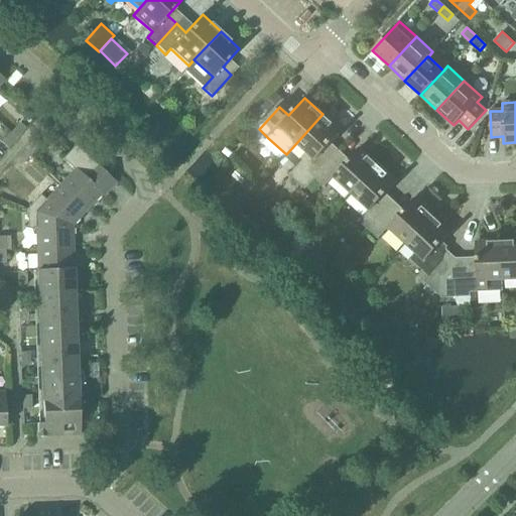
[(323,114),(296,143),(308,154),(289,175),(305,189),(313,180),(334,158),(325,150),(342,132),(323,114)]
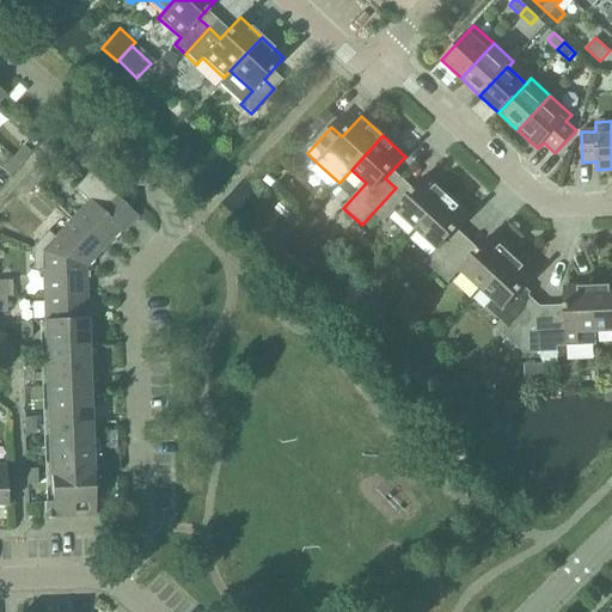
[(13,158),(20,165),(31,153),(24,147),(13,158)]
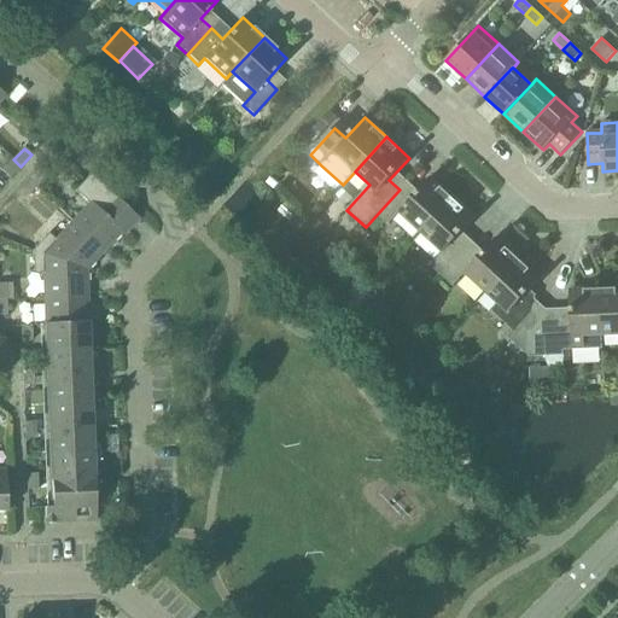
[(21,167),(13,159),(3,172),(10,178),(21,167)]
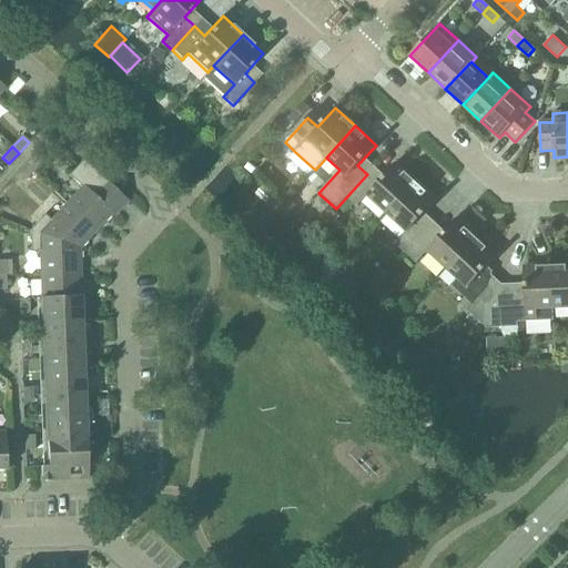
[(34,155),(24,165),(32,173),(42,162),(34,155)]
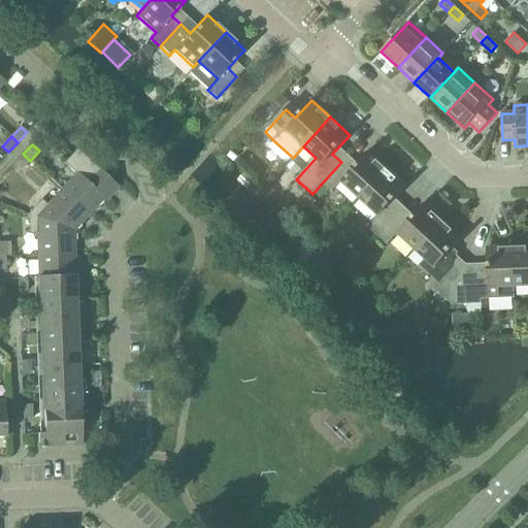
[(78,149),(69,158),(64,164),(75,174),(61,190),(88,215),(102,199),(105,201),(119,187),(78,149)]
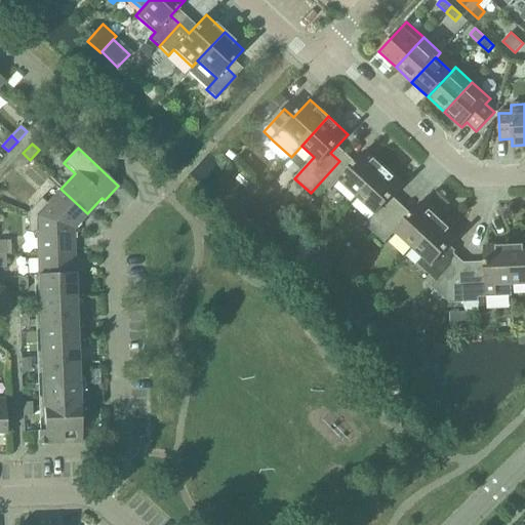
[(339,161),(319,184),(329,192),(339,180),(358,198),(385,169),(366,151),(349,169),(339,161)]
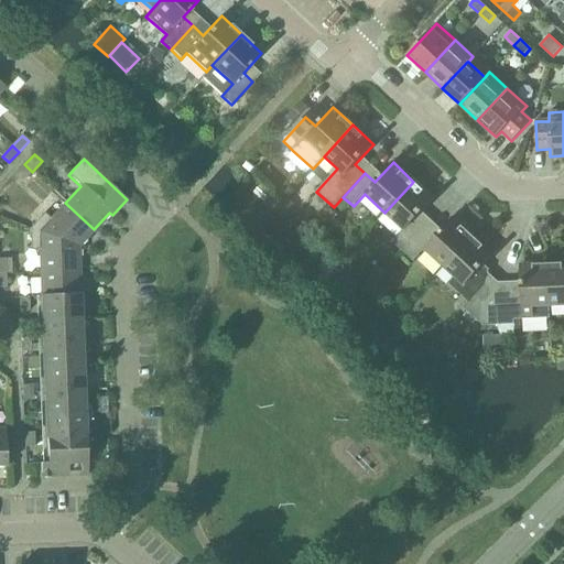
[(32,172),(24,164),(15,175),(22,182),(32,172)]
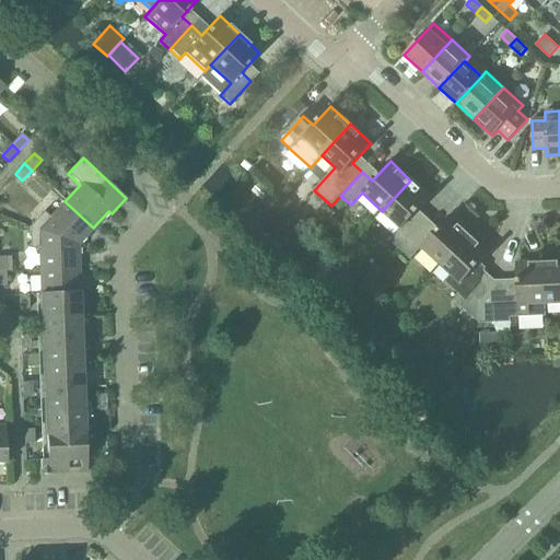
[(400,251),(422,226),(412,218),(430,198),(410,181),(382,211),(401,229),(391,241),(400,251)]
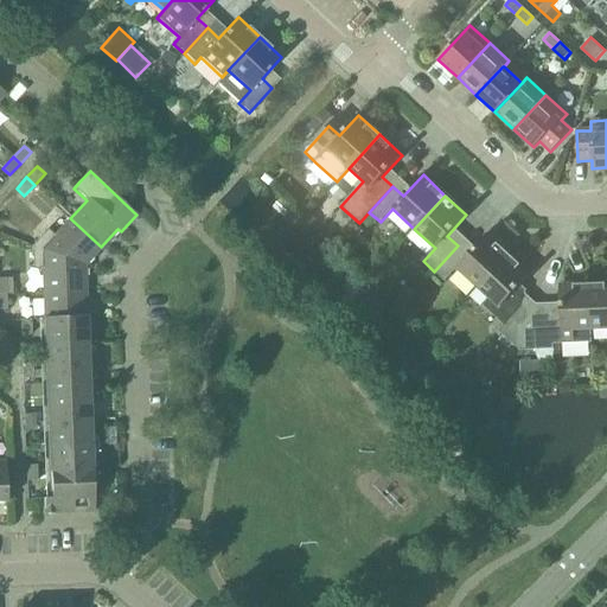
[(280,199),(273,208),(283,217),(292,209),(280,199)]
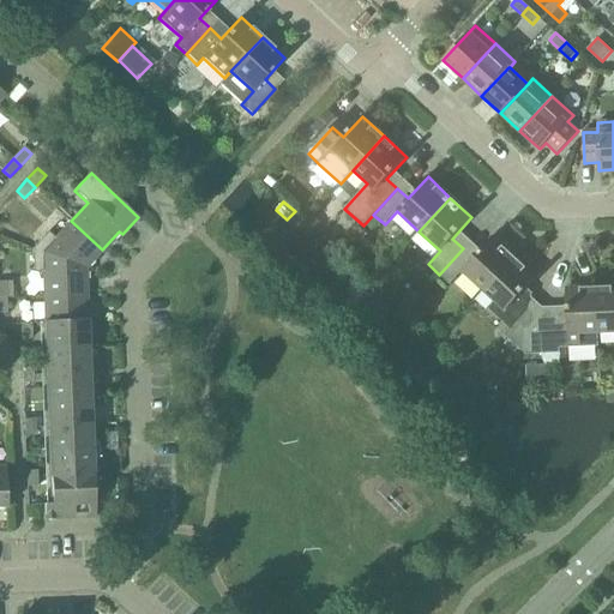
[(31,250),(86,268),(102,250),(71,221),(54,239),(47,232),(31,250)]
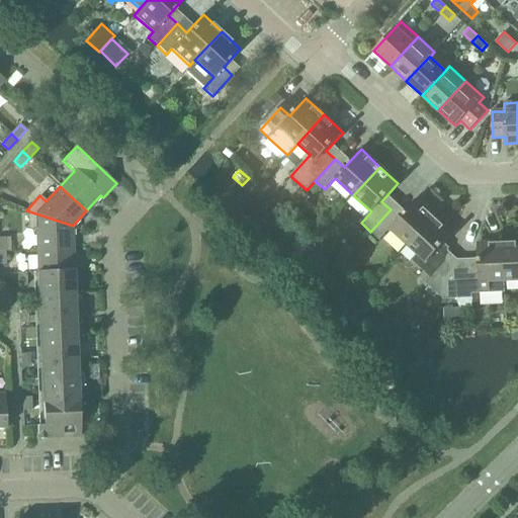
[(408,245),(434,217),(416,200),(399,218),(391,209),(370,232),(379,240),(390,229),(408,245)]
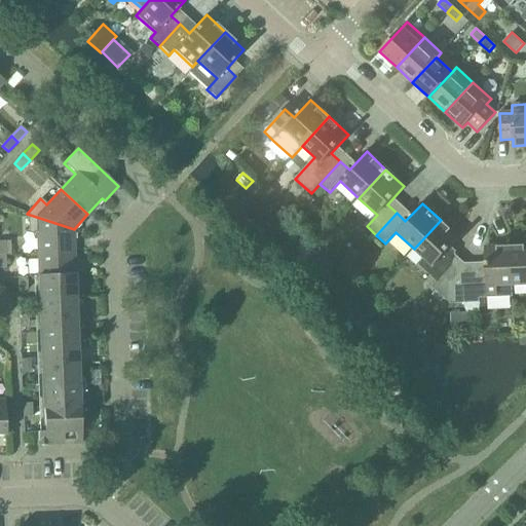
[(74,229),(27,214),(28,233),(37,232),(37,246),(74,245),(74,229)]
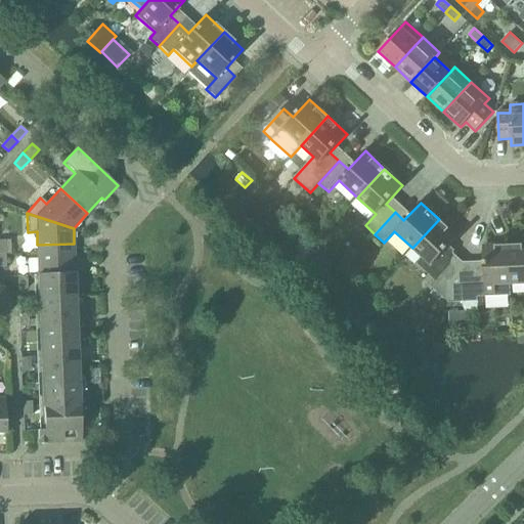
[(417,264),(435,280),(430,287),(448,303),(460,271),(441,255),(457,237),(439,219),(412,248),(423,258),(417,264)]
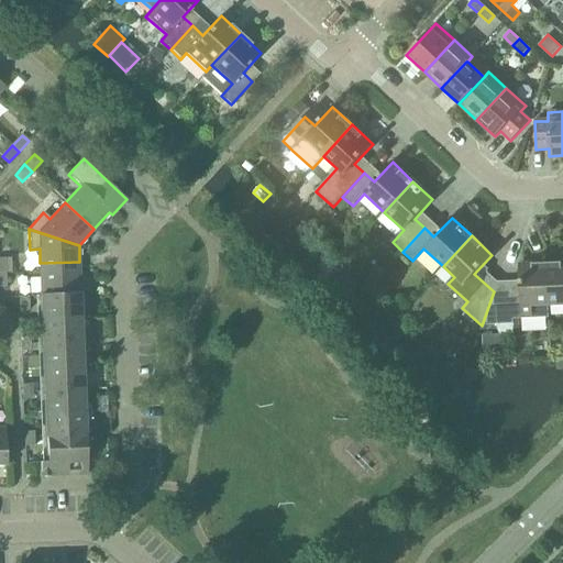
[(79,262),(40,263),(41,283),(80,282),(79,262)]
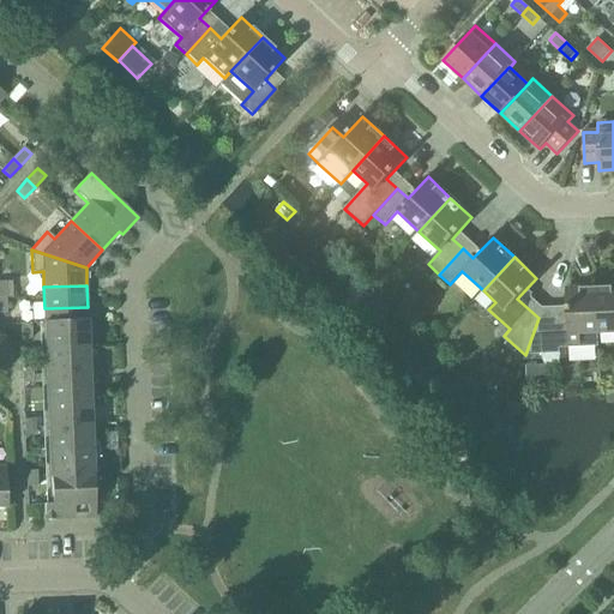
[(613,286),(596,288),(597,333),(613,332),(613,286)]
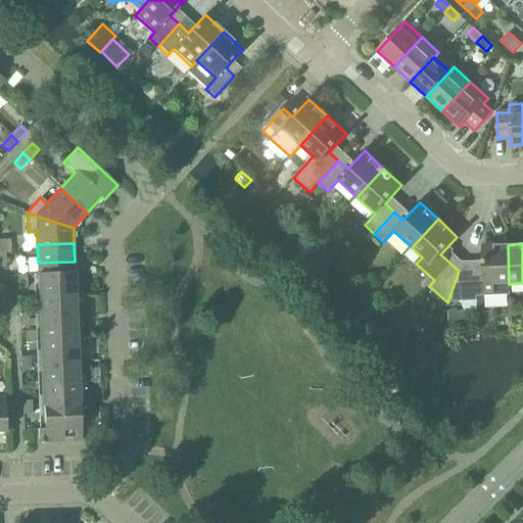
[(459,271),(447,302),(471,301),(471,286),(509,284),(508,245),(481,245),(482,271),(459,271)]
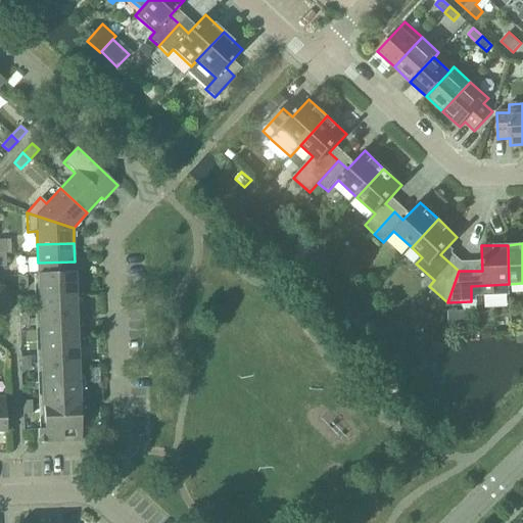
[(75,262),(38,263),(44,429),(39,430),(39,443),(81,441),(75,262)]
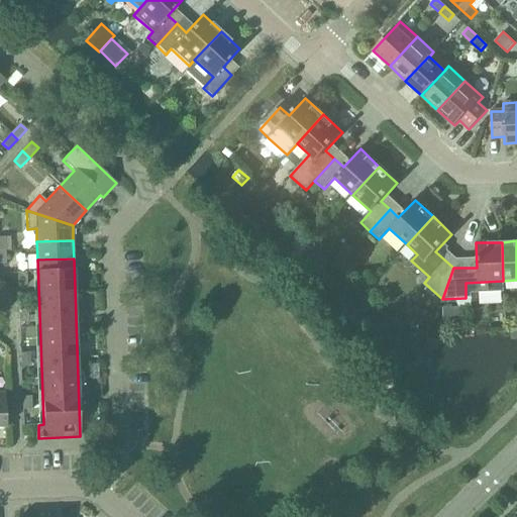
[(460,308),(443,308),(444,327),(461,327),(460,308)]
